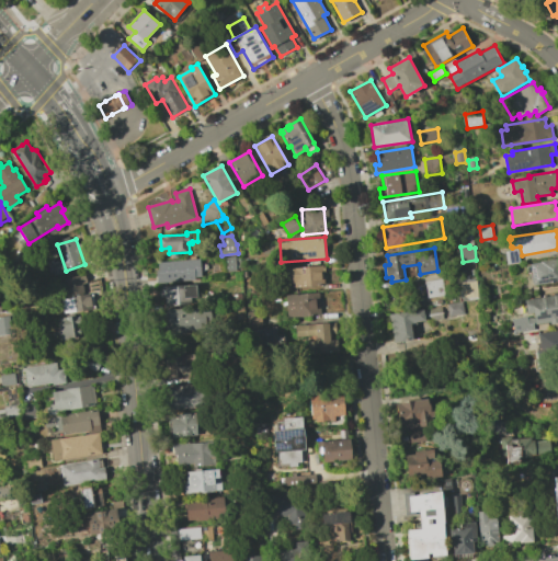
[(520,249),(521,262),(508,264),(505,251),(520,249)]
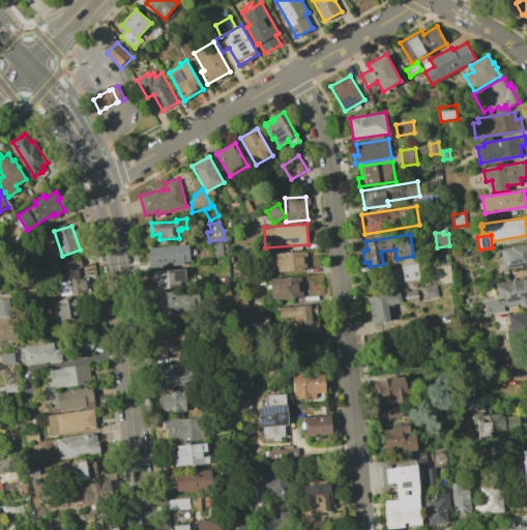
[(218,241),(218,243),(224,243),(225,253),(220,253),(221,255),(209,257),(207,242),(218,241)]
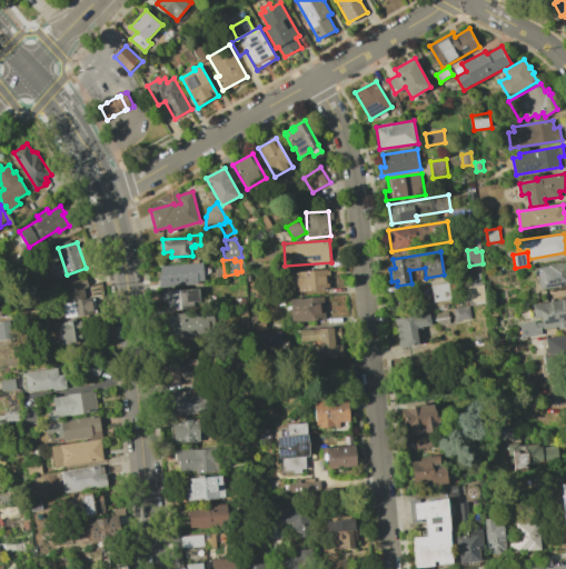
[(205,262),(206,285),(161,288),(159,266),(205,262)]
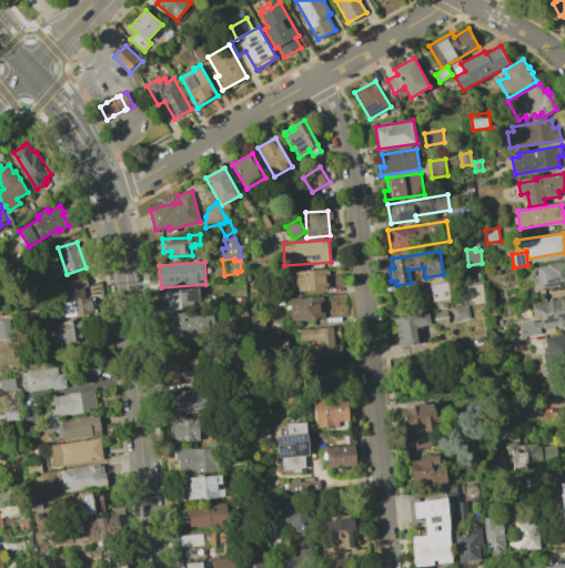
[(564,285),(551,287),(551,285),(544,286),(542,279),(537,279),(535,266),(564,262),(564,285)]
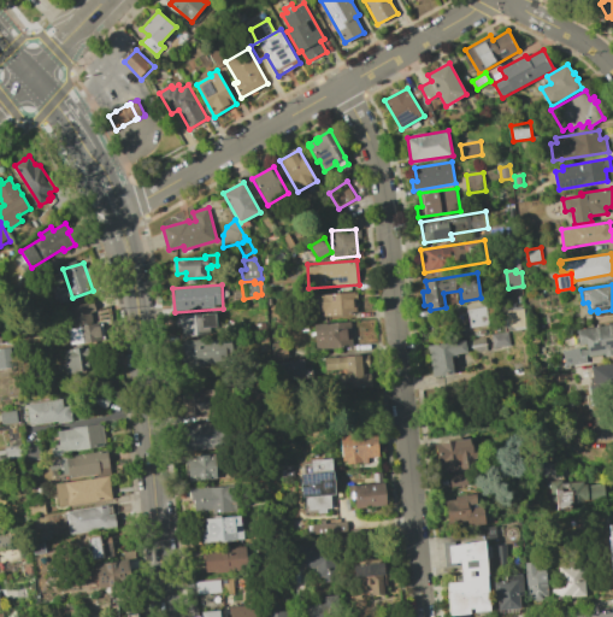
[(319,294),(358,292),(359,313),(320,317),(319,294)]
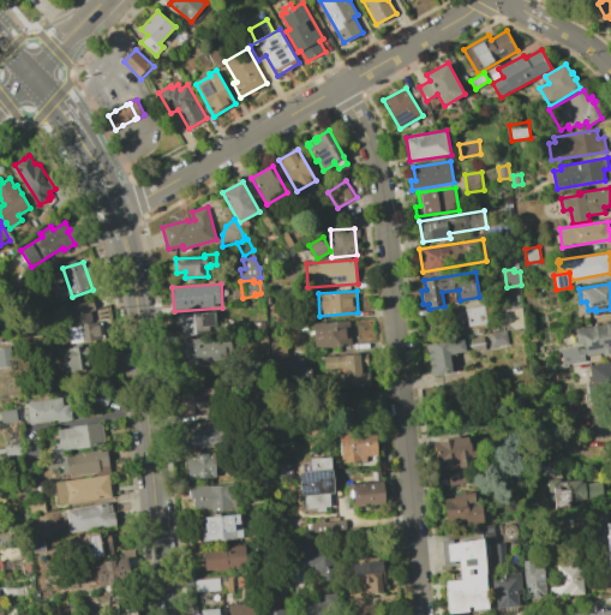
[(97,321),(93,302),(69,306),(73,326),(97,321)]
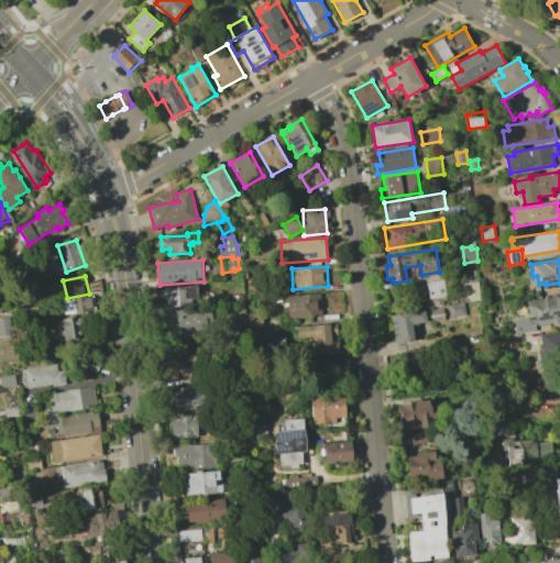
[(445,279),(447,296),(430,299),(428,282),(445,279)]
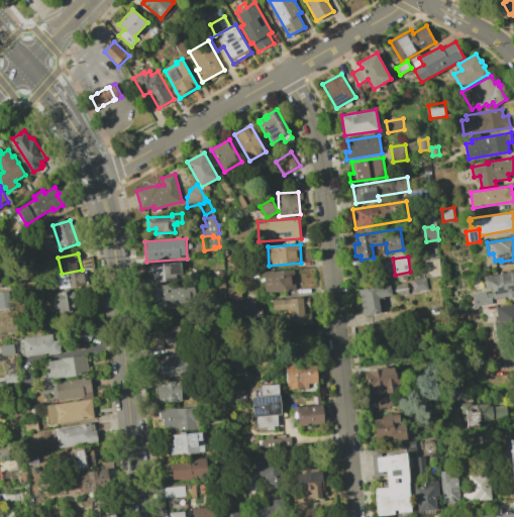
[(439,259),(441,275),(427,277),(425,261),(439,259)]
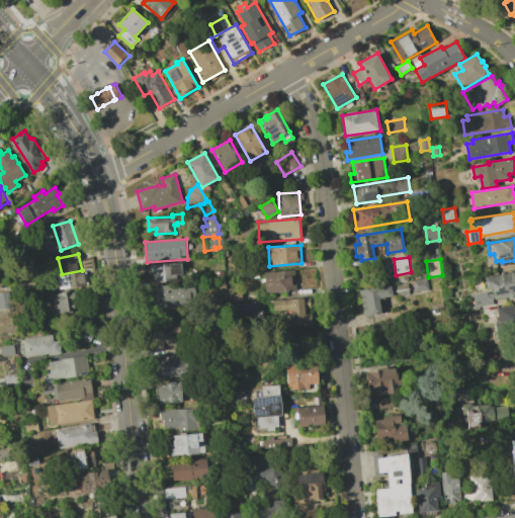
[(182,263),(183,273),(177,274),(178,280),(150,282),(149,265),(182,263)]
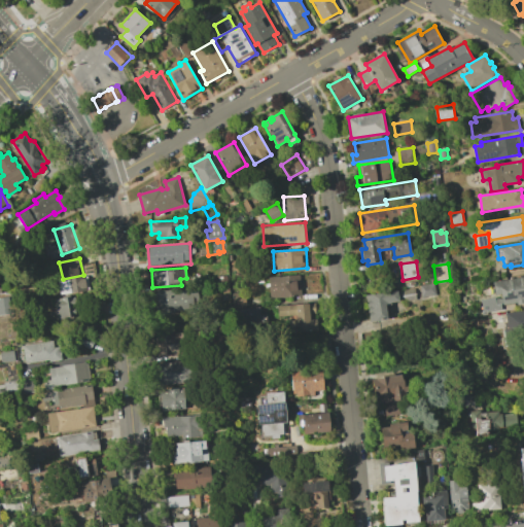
[(301,275),(303,295),(270,297),(269,277),(301,275)]
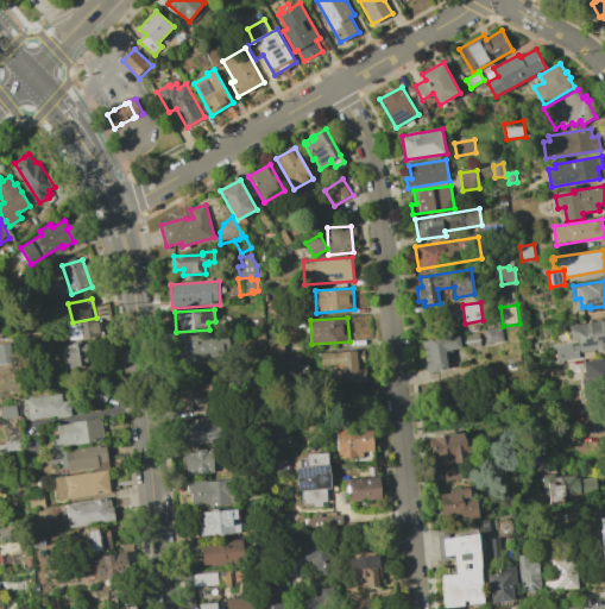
[(101,319),(102,338),(70,339),(69,320),(101,319)]
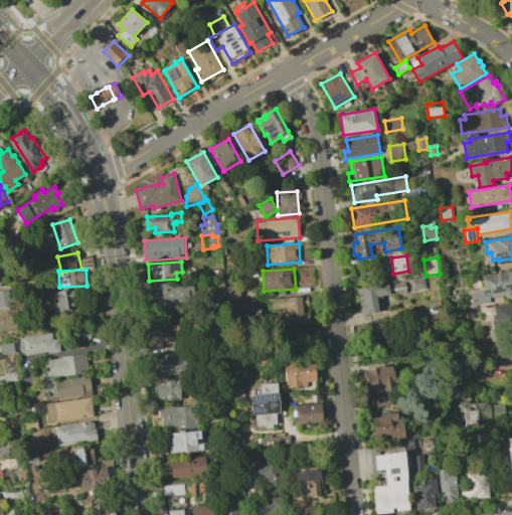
[(488,276),(488,275),(511,271),(511,296),(506,297),(506,295),(492,298),(490,287),(485,288),(483,277),(488,276)]
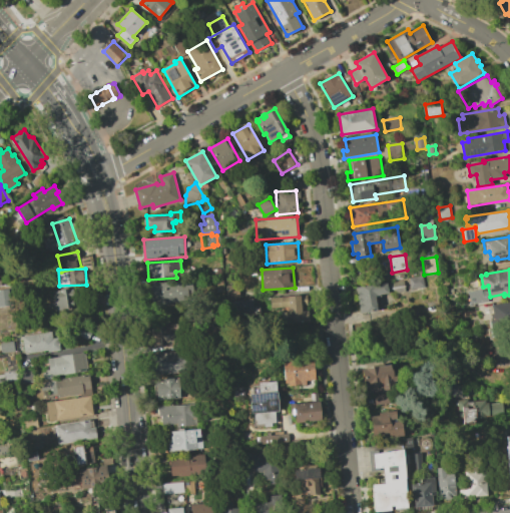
[(425,287),(412,288),(411,278),(424,276),(425,287)]
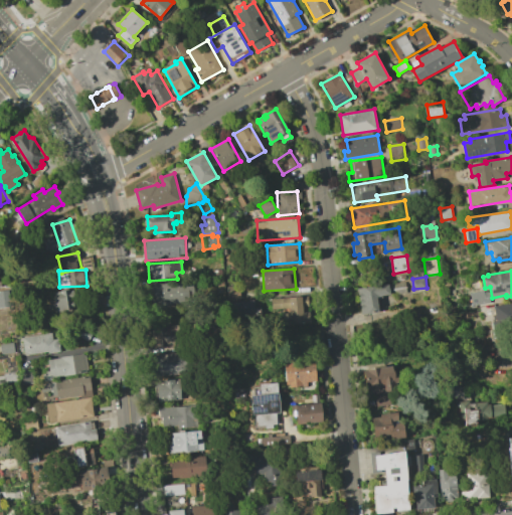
[(358,289),(406,282),(408,293),(378,297),(380,312),(362,315),(358,289)]
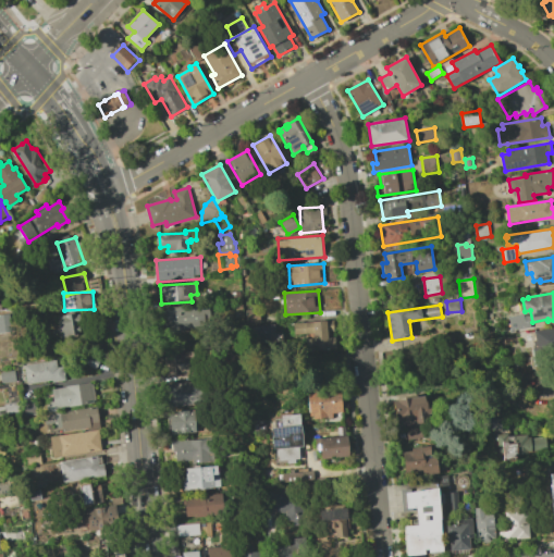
[(210,306),(211,326),(169,330),(167,308),(210,306)]
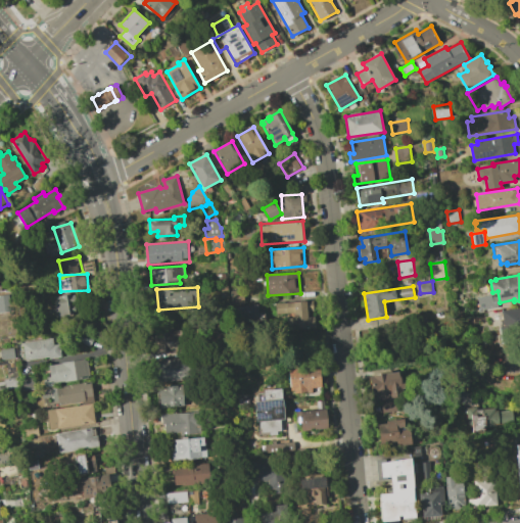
[(0,295),(9,294),(12,311),(0,312),(0,295)]
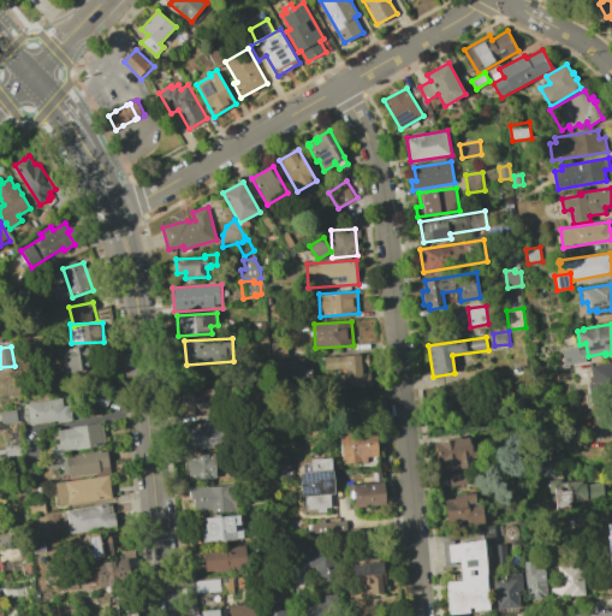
[(66,349),(90,347),(91,371),(67,372),(66,349)]
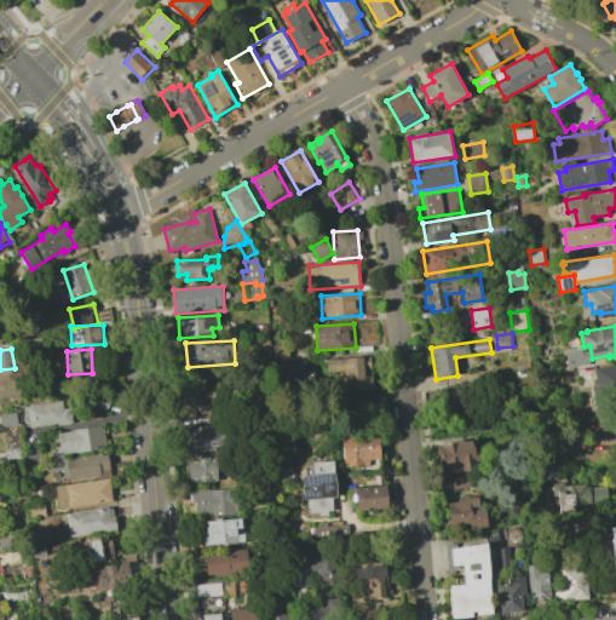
[(568,354),(589,350),(592,365),(569,368),(568,354)]
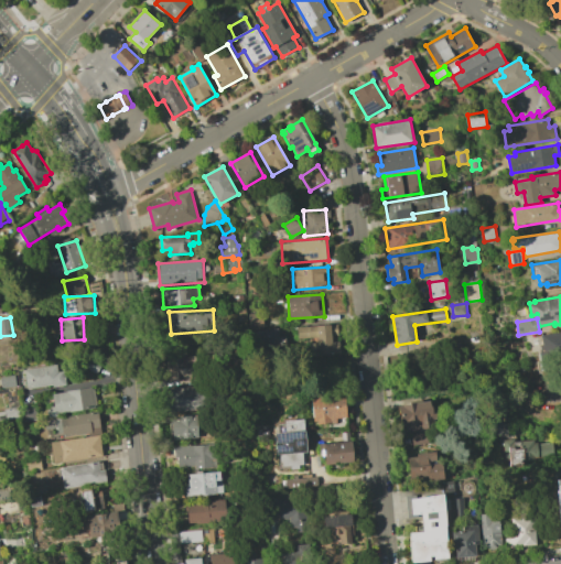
[(298,327),(338,323),(341,351),(310,355),(309,338),(299,339),(298,327)]
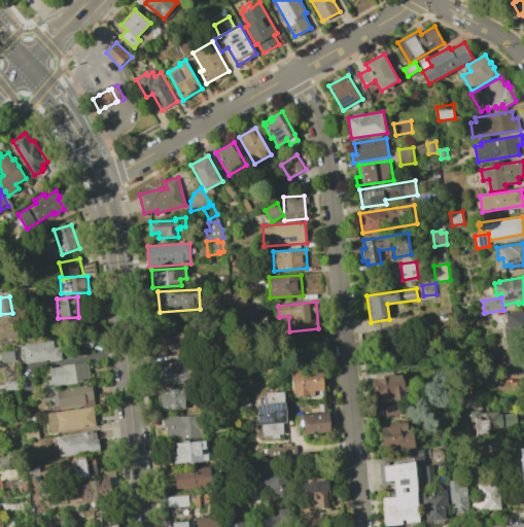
[(504,314),(523,311),(523,338),(508,340),(504,314)]
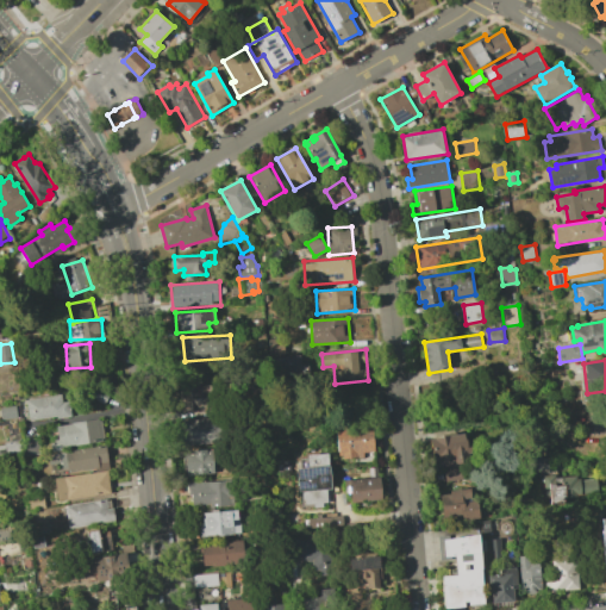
[(170,387),(214,384),(216,410),(172,414),(170,387)]
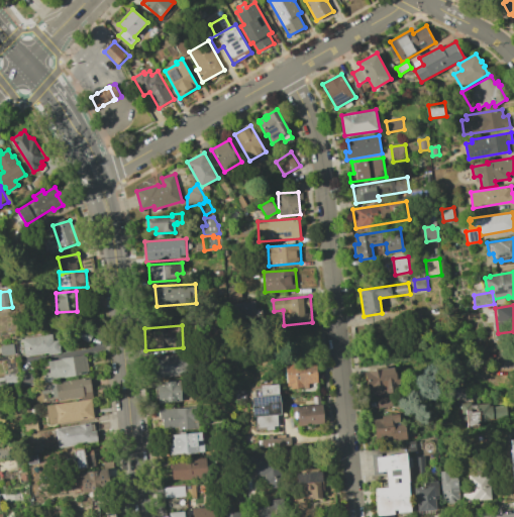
[(90,342),(80,337),(84,328),(95,332),(90,342)]
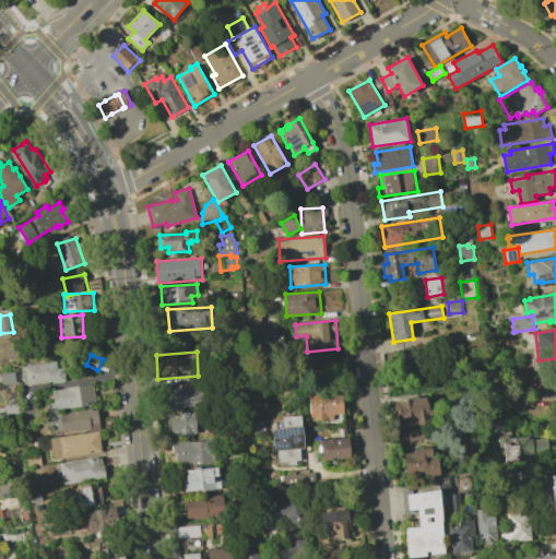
[(57,361),(58,368),(64,367),(68,382),(54,383),(54,381),(28,384),(28,383),(27,383),(25,367),(57,361)]
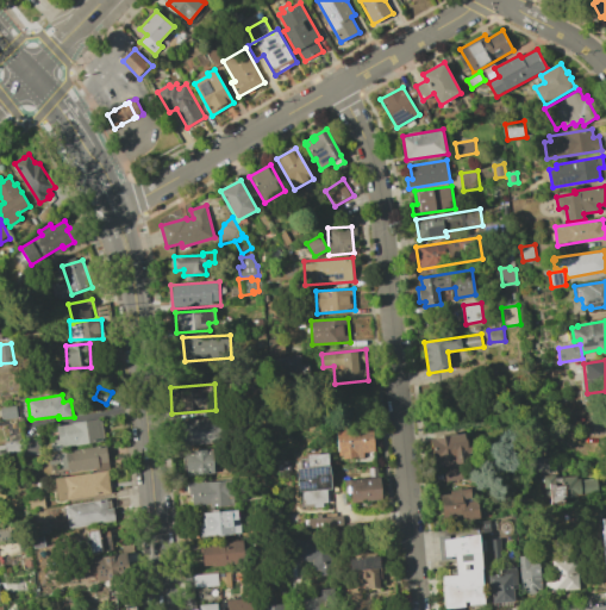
[(17,405),(19,417),(4,419),(1,408),(17,405)]
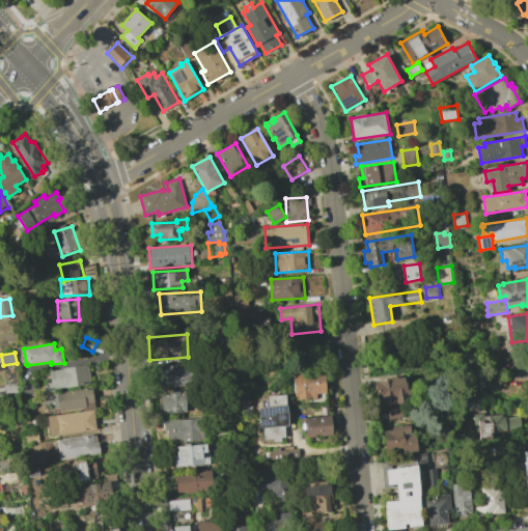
[(527,376),(508,380),(505,361),(527,357),(527,376)]
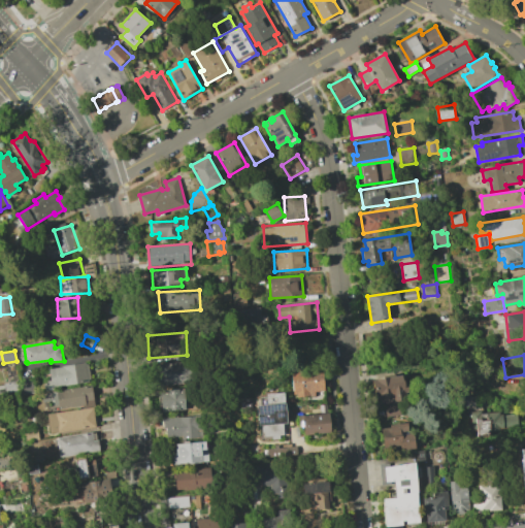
[(48,384),(48,381),(52,381),(50,369),(63,367),(63,366),(86,362),(87,364),(89,364),(91,378),(89,378),(89,382),(55,387),(56,390),(46,391),(45,384),(48,384)]
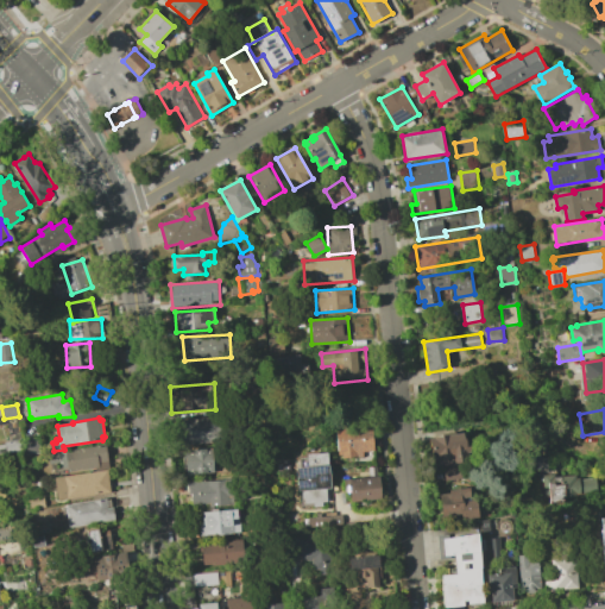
[(219,418),(221,441),(186,445),(183,420),(219,418)]
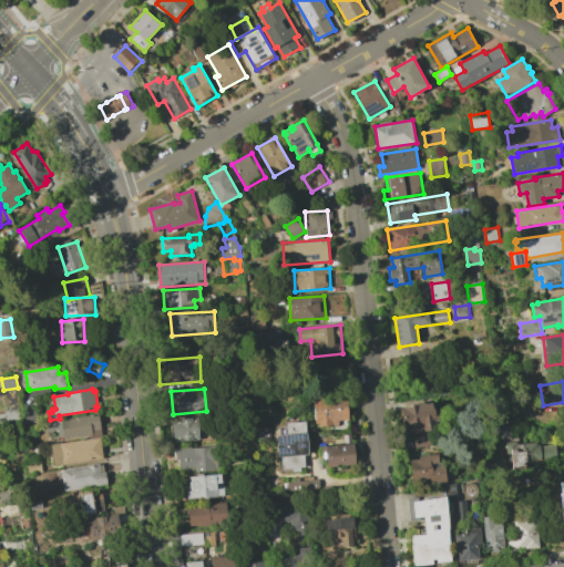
[(348,397),(350,420),(339,420),(339,425),(317,426),(314,400),(348,397)]
